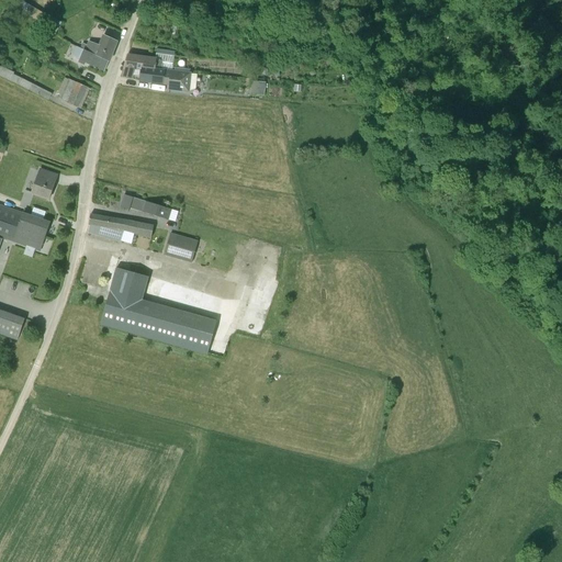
[(117,42),(104,36),(100,46),(90,42),(88,46),(83,44),(81,49),(110,62),(117,42)]
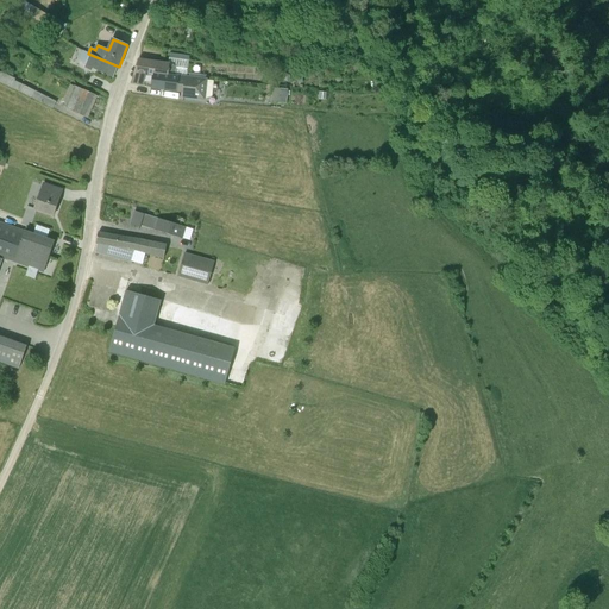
[(119,67),(88,54),(83,52),(80,63),(87,66),(86,68),(93,70),(94,69),(114,77),(119,67)]
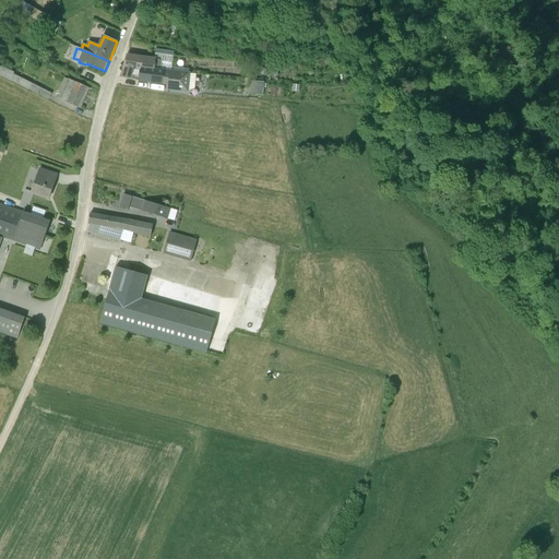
[(155,58),(128,55),(121,76),(140,80),(168,85),(167,90),(189,92),(191,72),(171,70),(174,56),(156,54),(155,58)]
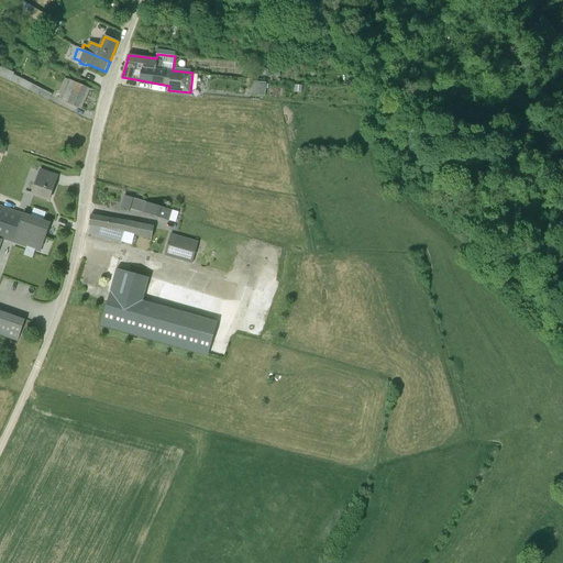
[(0,76),(50,100),(53,95),(14,75),(14,73),(1,67),(0,66),(0,76)]
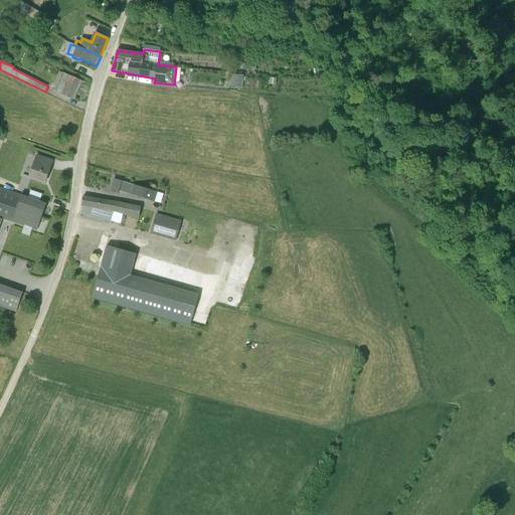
[(56,92),(62,95),(71,99),(80,80),(63,72),(55,91),(56,91),(56,92)]
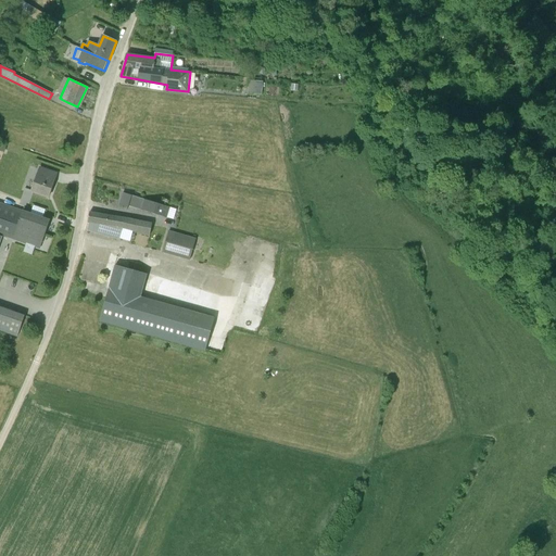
[(262,95),(263,81),(249,80),(248,93),(262,95)]
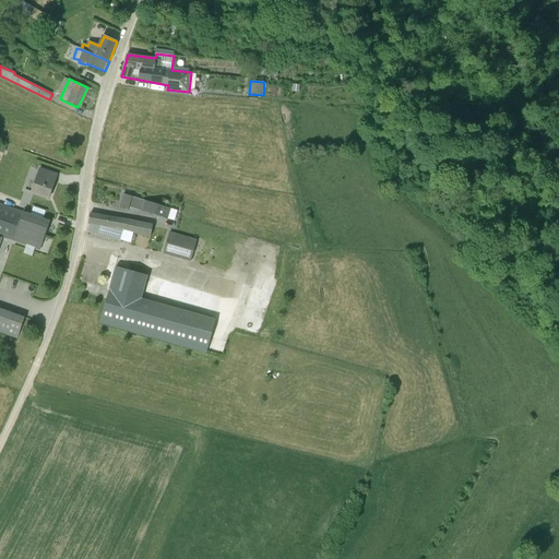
[(33,192),(49,198),(55,182),(55,181),(57,175),(40,169),(33,192)]
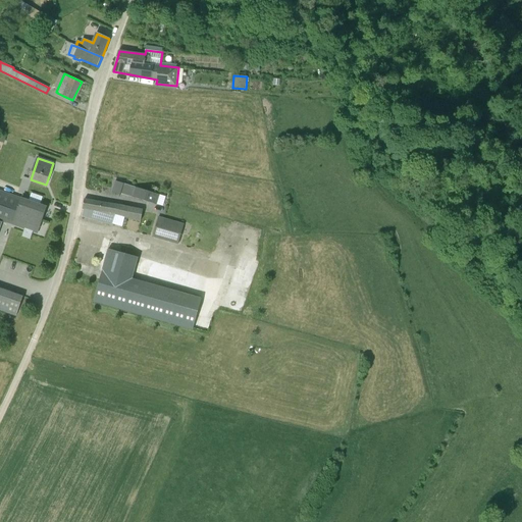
[(124,184),(115,180),(111,193),(120,196),(124,184)]
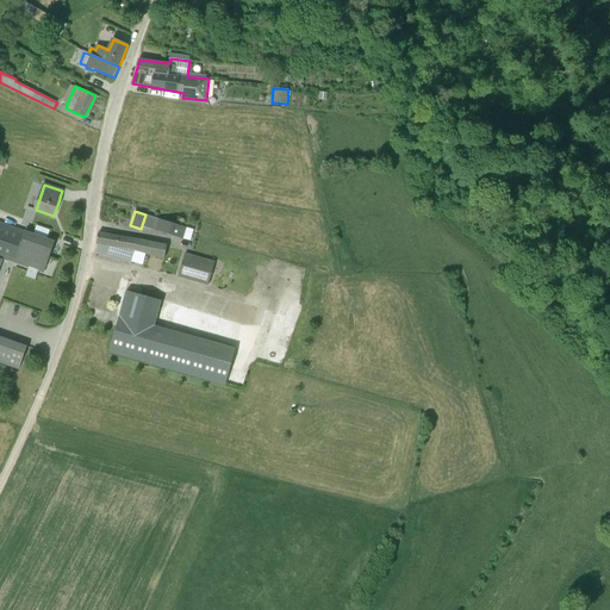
[(187,228),(159,219),(155,230),(184,240),(187,228)]
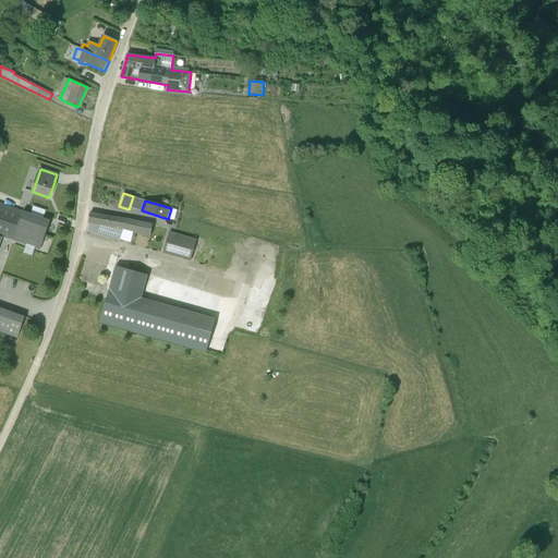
[(21,210),(0,203),(0,234),(3,237),(11,239),(17,221),(21,210)]
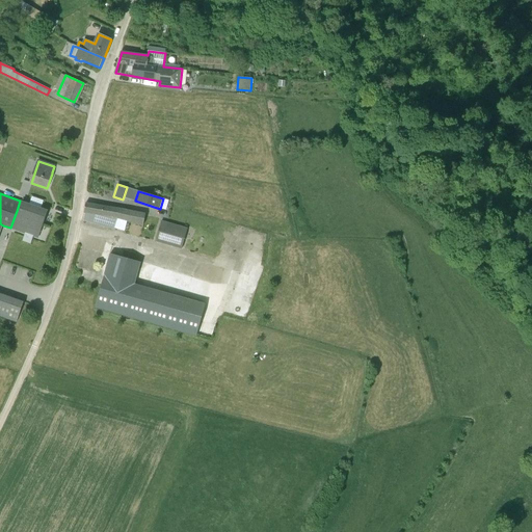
[(43,224),(48,211),(20,201),(17,211),(22,213),(21,216),(43,224)]
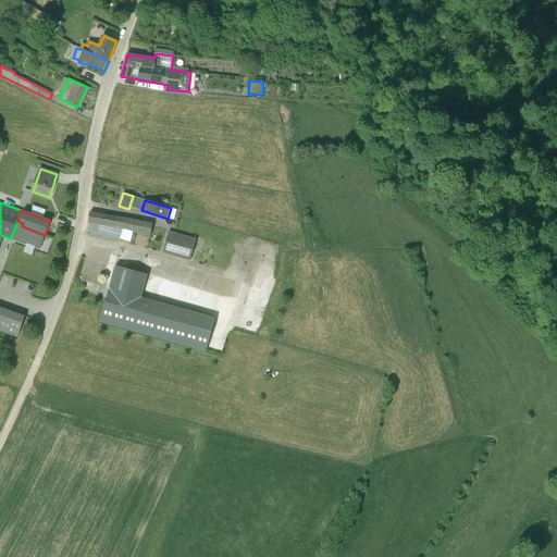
[(152,224),(90,213),(88,222),(89,222),(87,231),(120,239),(124,229),(149,236),(152,224)]
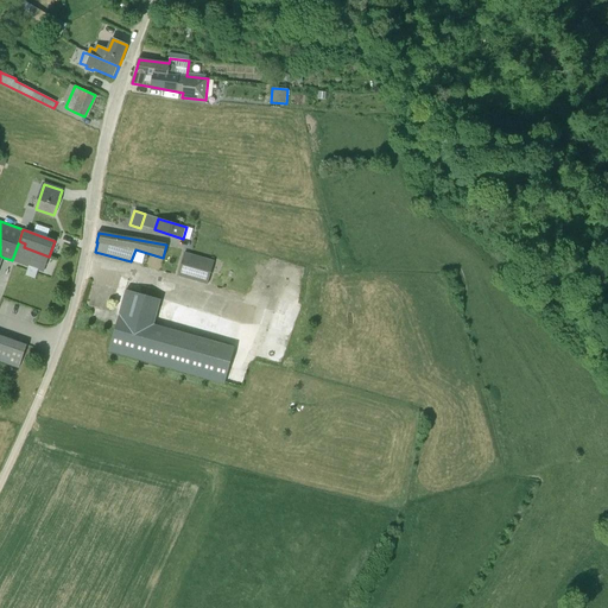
[(44,272),(49,257),(24,247),(25,244),(19,241),(12,260),(44,272)]
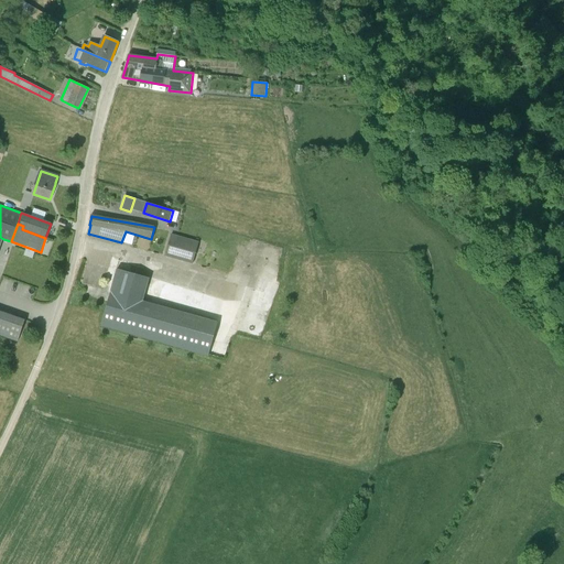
[(187,248),(190,240),(171,235),(165,256),(194,263),(197,251),(187,248)]
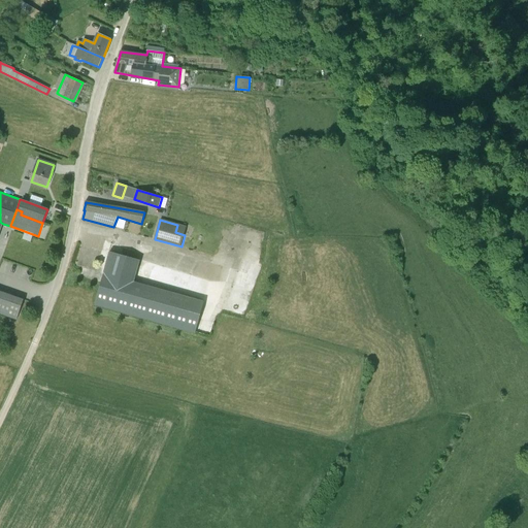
[(191,334),(199,314),(100,278),(93,300),(191,334)]
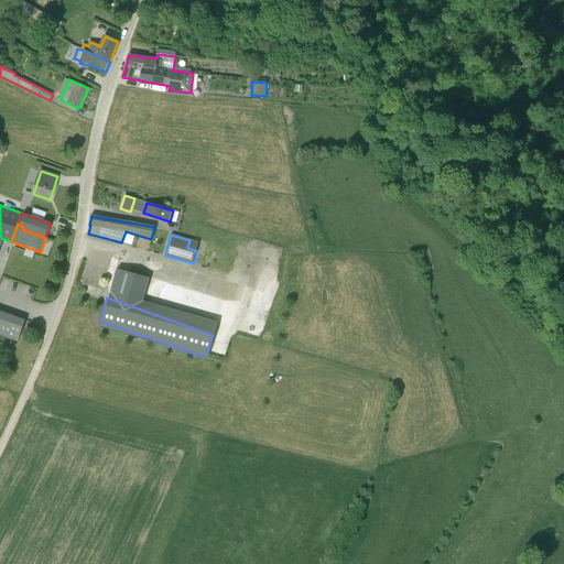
[(0,335),(18,342),(24,322),(25,320),(0,311),(0,335)]
